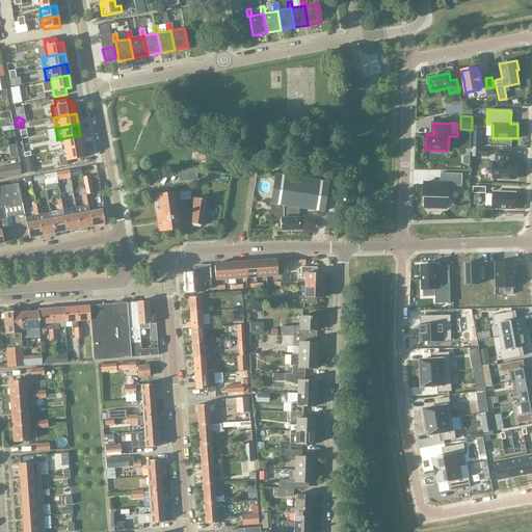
[(6,134),(7,147),(15,145),(12,133),(6,134)]
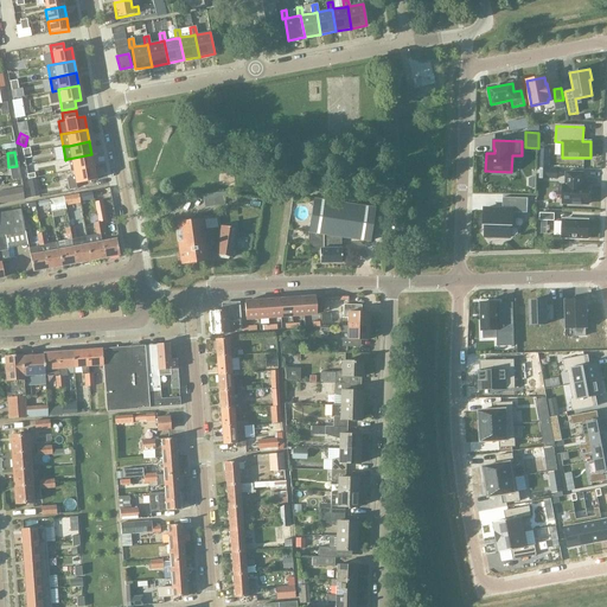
[(91,154),(68,159),(70,172),(74,171),(94,167),(91,154)]
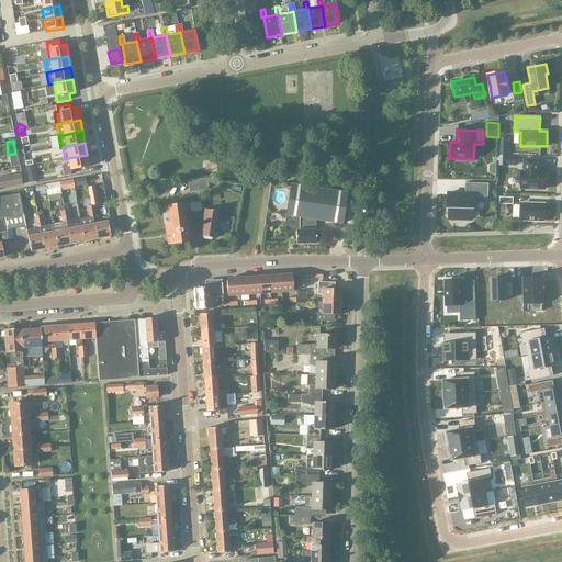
[(87,155),(68,158),(69,164),(62,165),(64,176),(71,175),(70,170),(89,167),(87,155)]
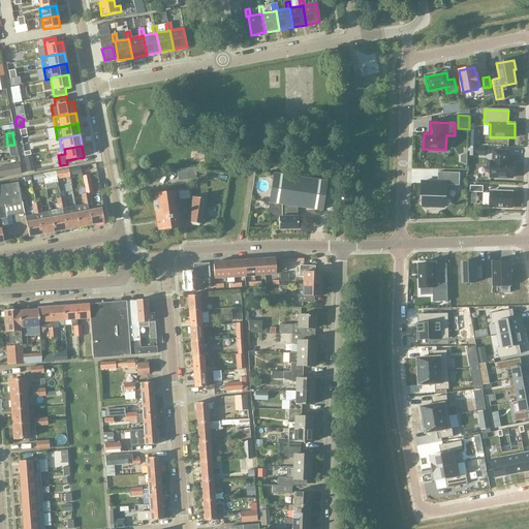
[(507,162),(507,151),(493,151),(493,162),(491,161),(490,177),(512,178),(514,162),(507,162)]
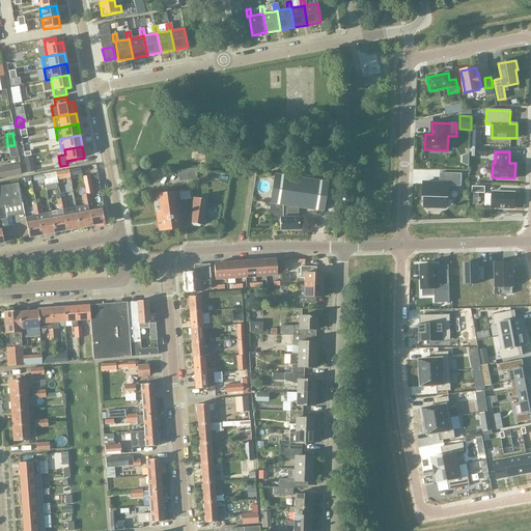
[(46,171),(54,170),(53,158),(45,159),(46,171)]
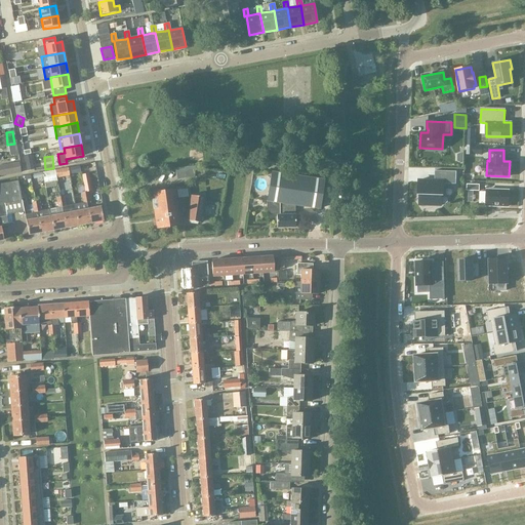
[(0,165),(0,175),(19,172),(18,162),(0,165)]
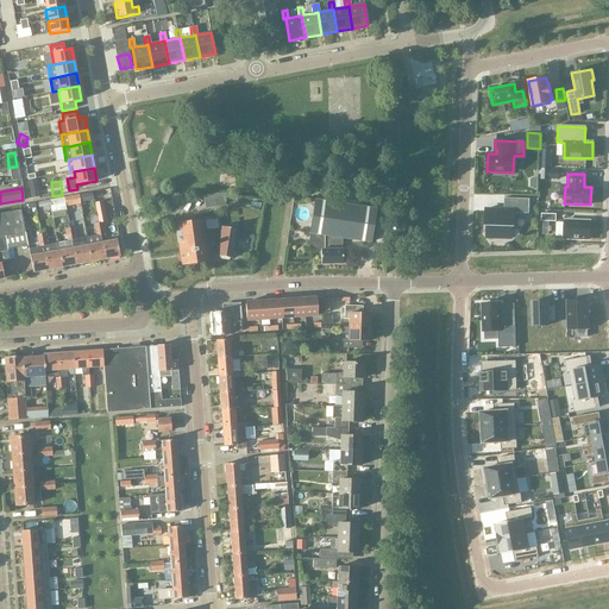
[(66,207),(80,205),(79,195),(64,198),(66,207)]
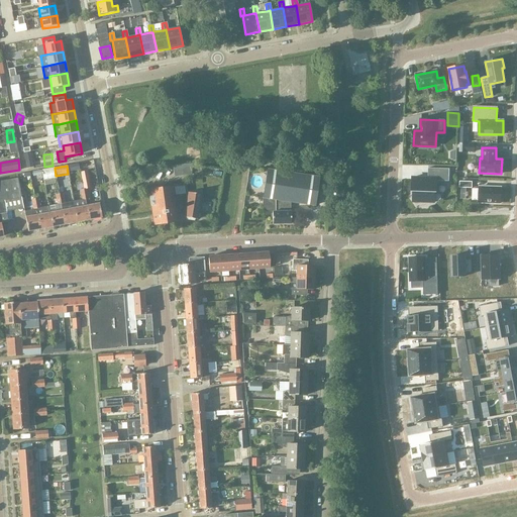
[(427,178),(412,178),(412,191),(414,191),(414,202),(434,203),(434,192),(436,192),(436,181),(449,182),(449,169),(428,169),(427,178)]
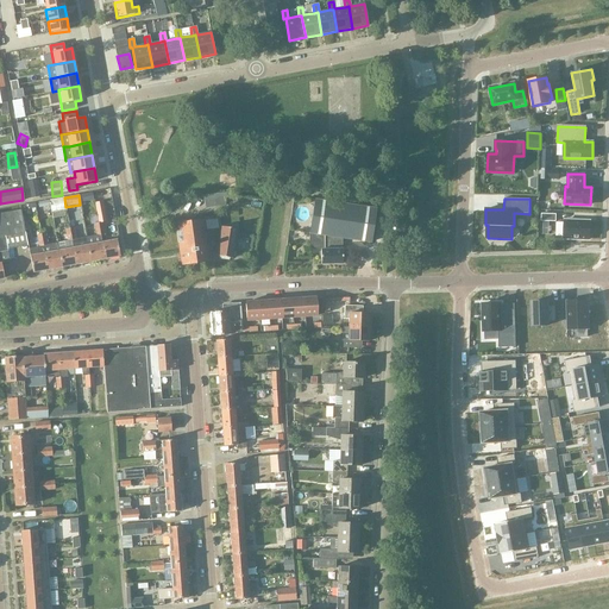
[(343,264),(343,250),(341,238),(371,242),(376,209),(314,200),(309,233),(324,236),(324,250),(320,250),(321,264),(343,264)]
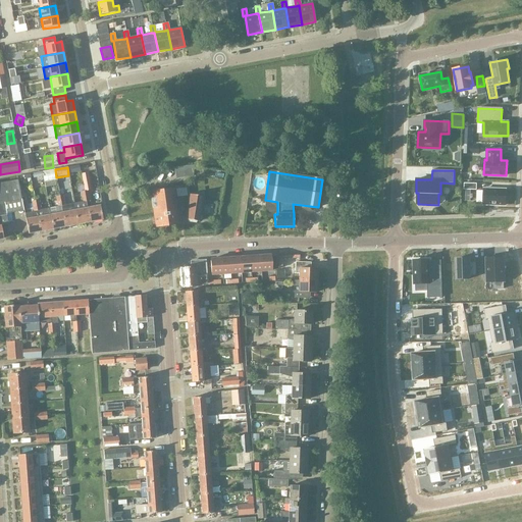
[(17,179),(0,183),(0,224),(0,226),(8,224),(4,203),(21,200),(17,179)]
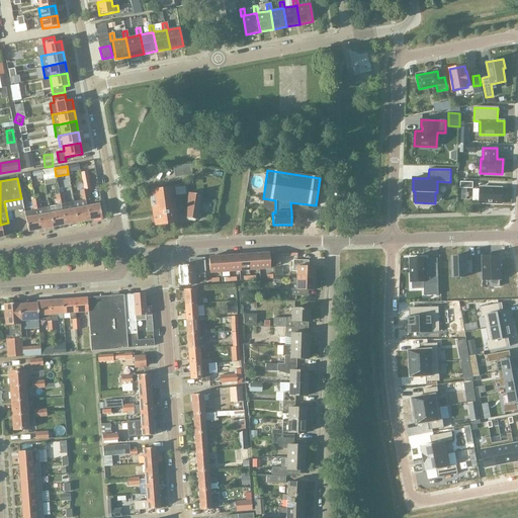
[(173,186),(149,189),(152,213),(153,216),(154,226),(178,223),(177,214),(174,195),(173,186)]
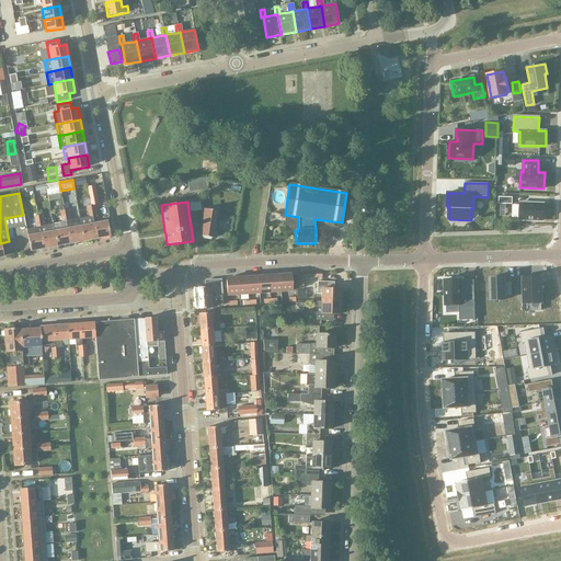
[(519,203),(519,220),(542,220),(544,204),(519,203)]
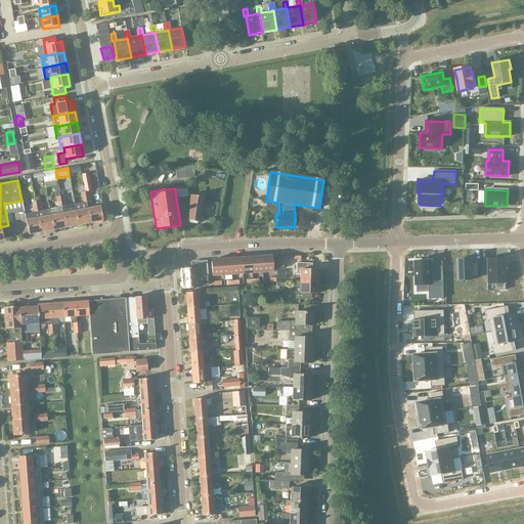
[(190,197),(176,198),(179,217),(184,217),(184,214),(187,214),(186,221),(200,223),(202,212),(205,212),(204,202),(204,198),(190,195),(190,197)]
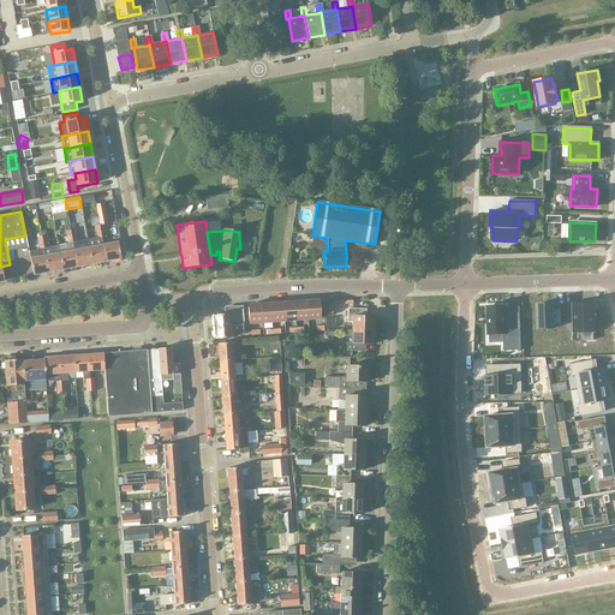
[(102,245),(103,244),(101,238),(106,237),(105,231),(96,232),(97,238),(87,240),(91,264),(106,262),(102,245)]
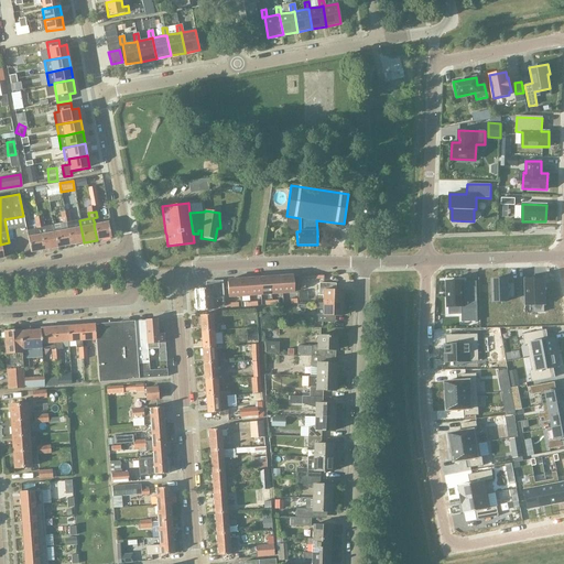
[(71,245),(84,242),(79,220),(71,223),(66,223),(68,229),(71,245)]
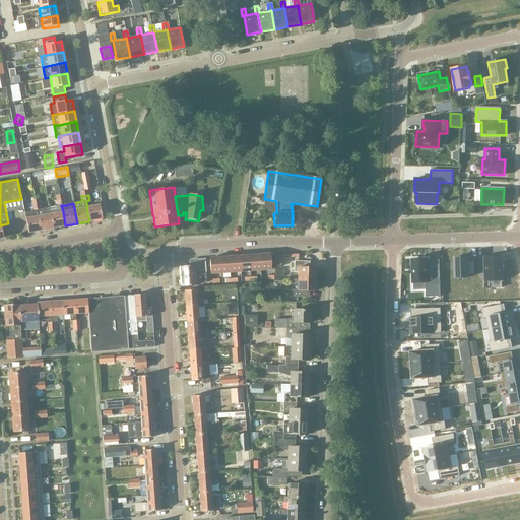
[(37,210),(41,209),(40,204),(33,206),(34,210),(31,211),(31,213),(24,214),(28,233),(41,231),(37,210)]
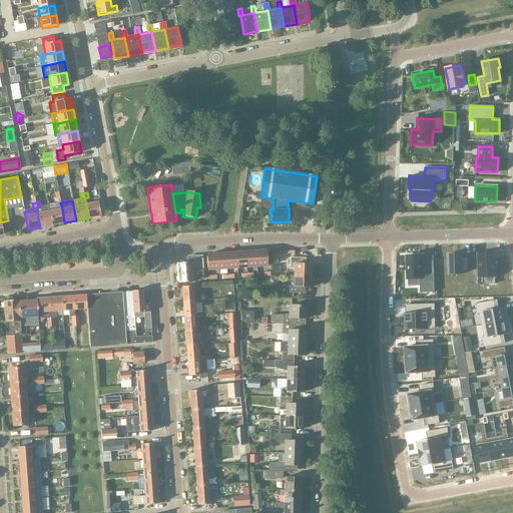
[(88,218),(100,215),(98,201),(86,203),(85,204),(88,218)]
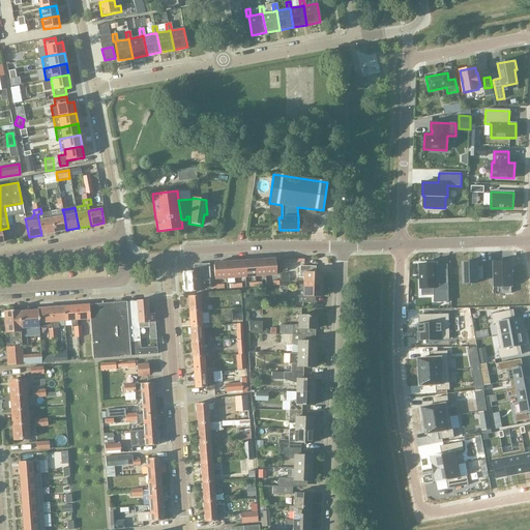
[(52,218),(50,212),(41,213),(37,214),(41,235),(54,233),(52,218)]
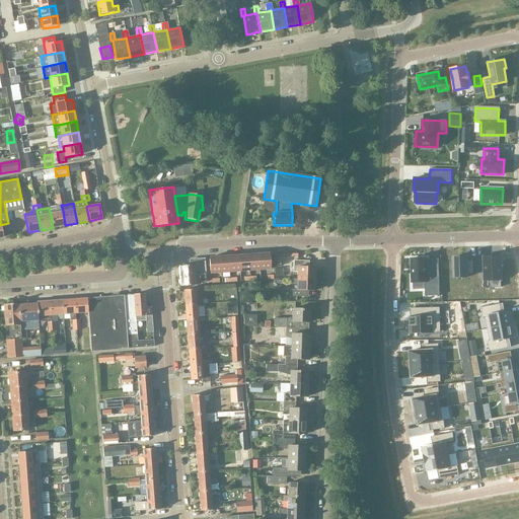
[(53,228),(65,225),(63,211),(51,214),(53,228)]
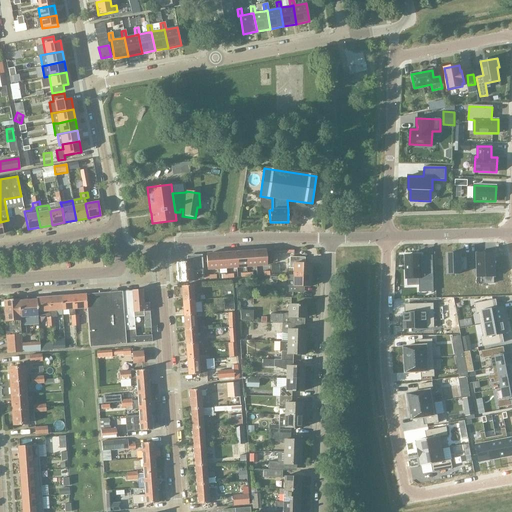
[(255,251),(256,266),(266,266),(265,250),(255,251)]
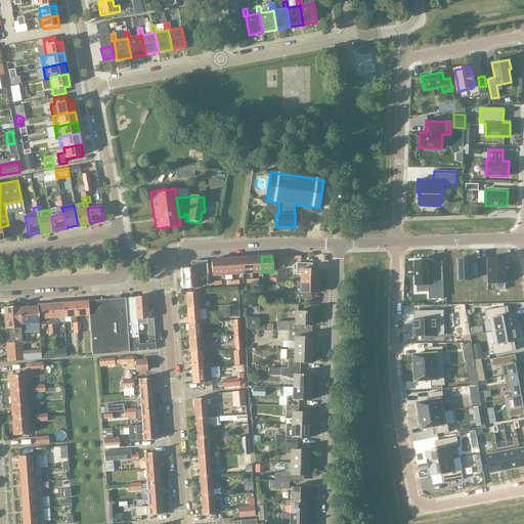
[(261,257),(251,258),(252,273),(262,272),(261,257)]
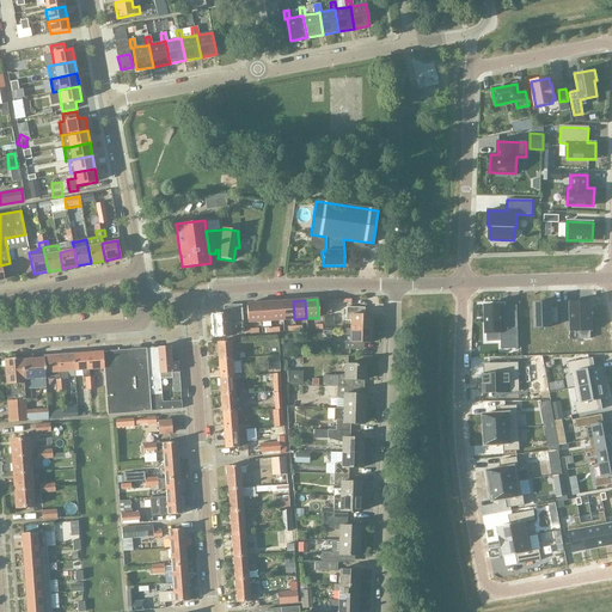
[(281,301),(270,303),(271,320),(283,320),(281,301)]
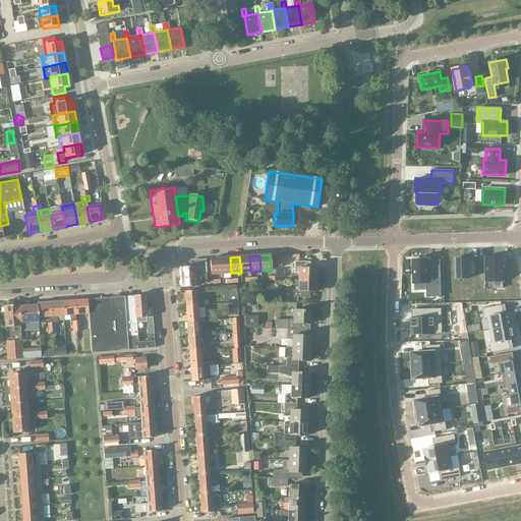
[(249,256),(239,256),(241,273),(250,272),(249,256)]
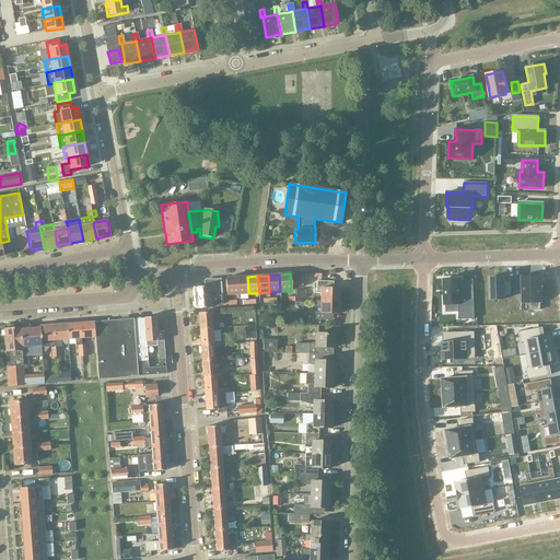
[(247,277),(236,278),(237,294),(248,293),(247,277)]
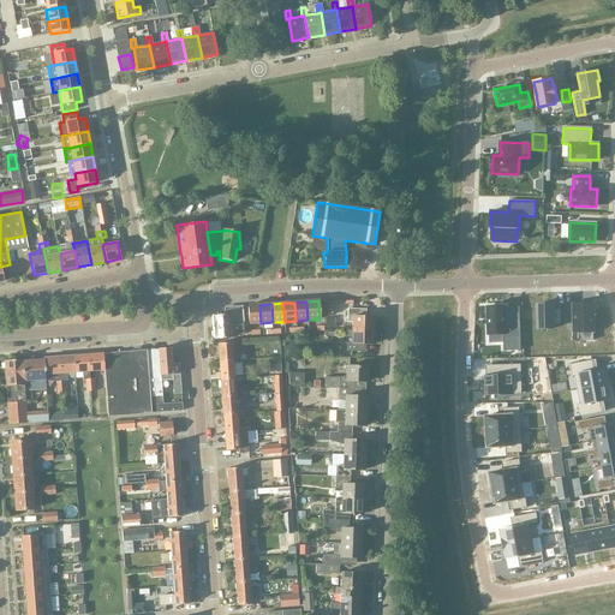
[(592,340),(592,333),(595,333),(593,304),(572,304),(573,333),(581,333),(581,341),(592,340)]
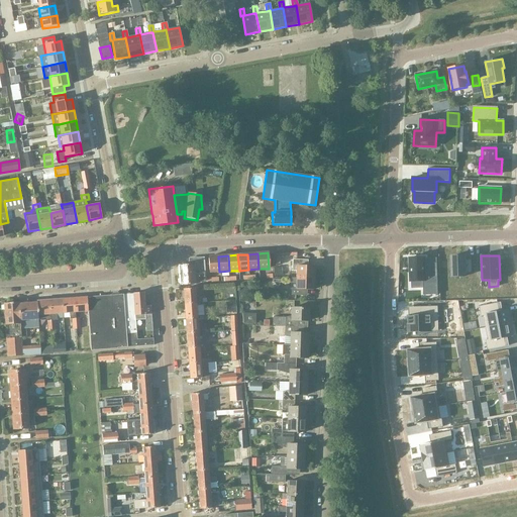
[(218,256),(208,256),(209,273),(219,272),(218,256)]
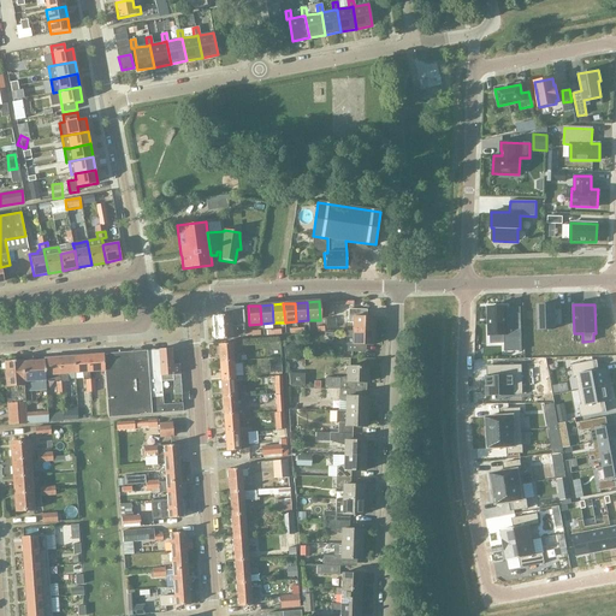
[(555,306),(538,306),(538,313),(535,313),(535,323),(538,323),(538,330),(555,329),(555,324),(562,324),(562,309),(555,309),(555,306)]
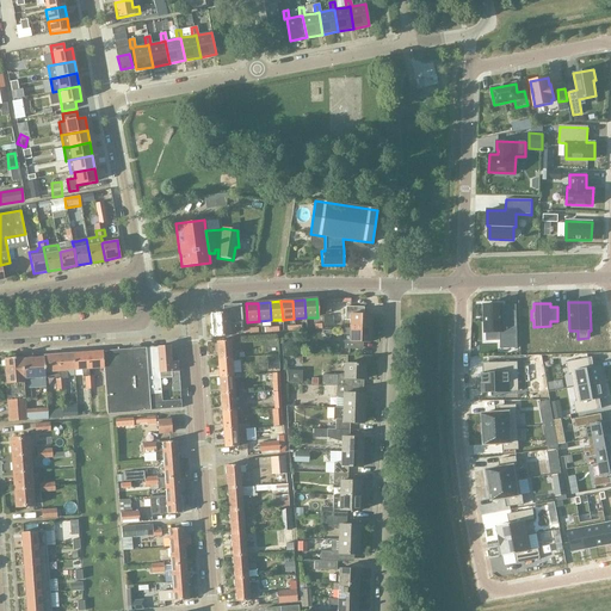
[(228,313),(210,314),(213,338),(230,335),(230,333),(244,332),(241,304),(228,306),(228,313)]
